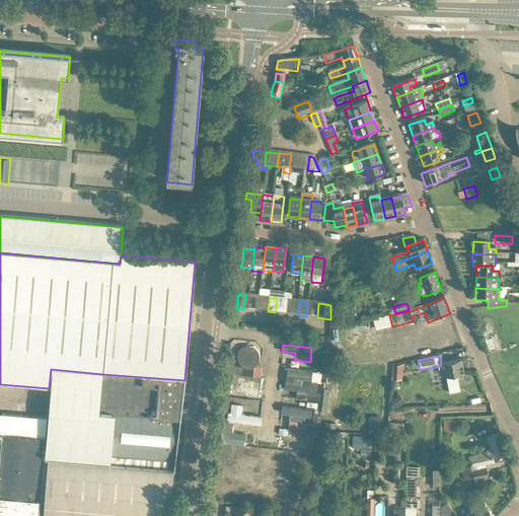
[(441,371),(439,371),(441,379),(446,378),(449,395),(460,393),(457,376),(464,375),(461,361),(441,365),(440,365),(440,366),(441,371)]
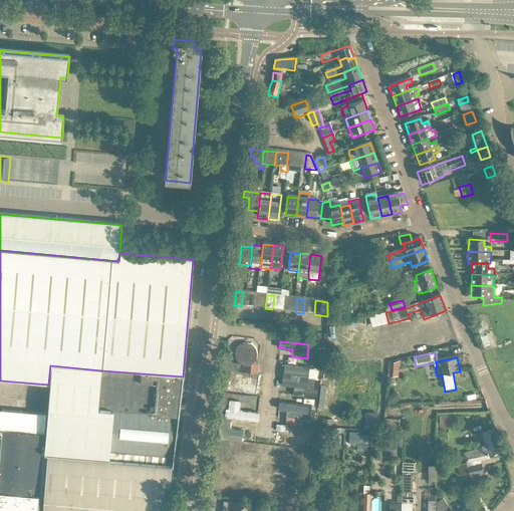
[(390,363),(389,377),(400,378),(401,361),(390,363)]
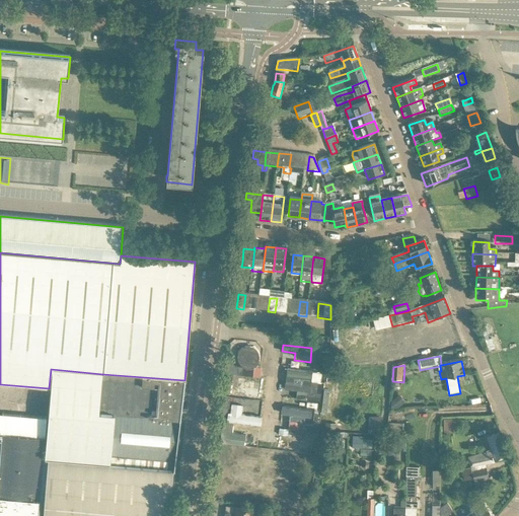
[(253,378),(262,379),(263,369),(254,368),(253,378)]
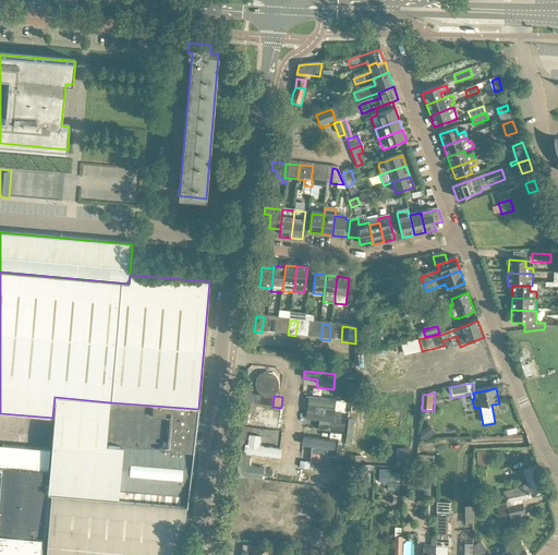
[(47,495),(52,495),(119,501),(123,447),(107,445),(110,402),(55,397),(52,418),(50,450),(47,495)]
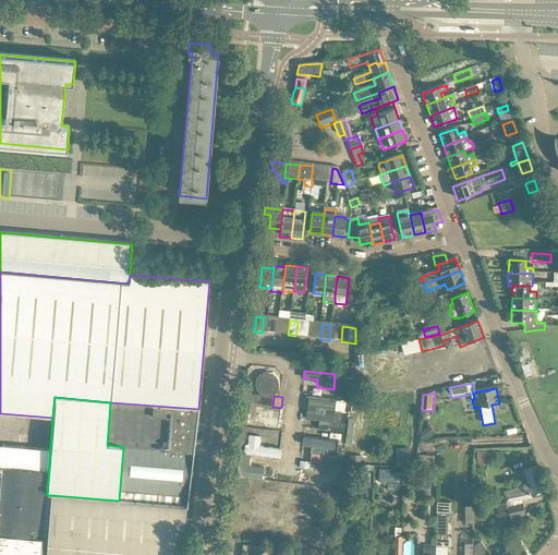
[(337,403),(305,399),(304,411),(335,415),(337,403)]
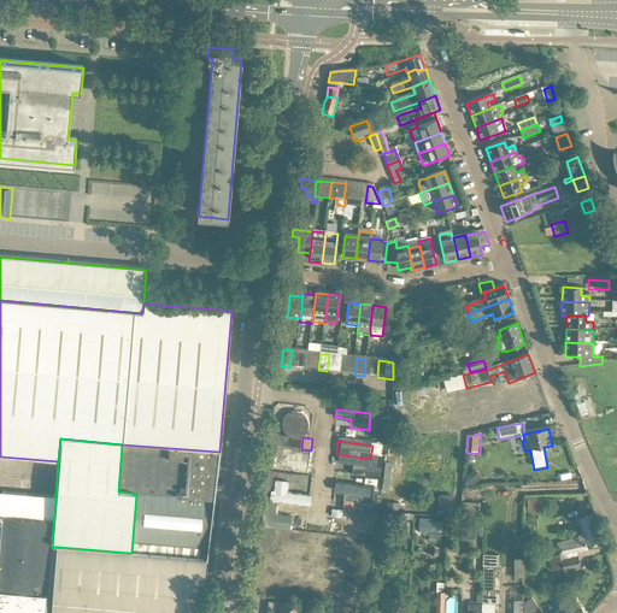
[(219,454),(219,452),(122,444),(118,491),(136,494),(215,500),(215,499),(215,497),(217,476),(218,464),(219,454)]
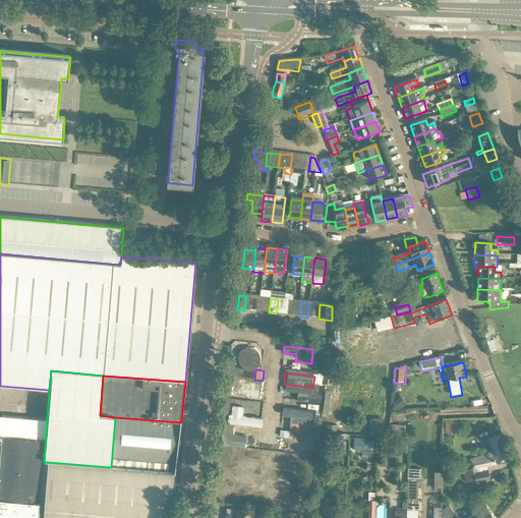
[(236,401),(266,401),(266,384),(236,383),(236,401)]
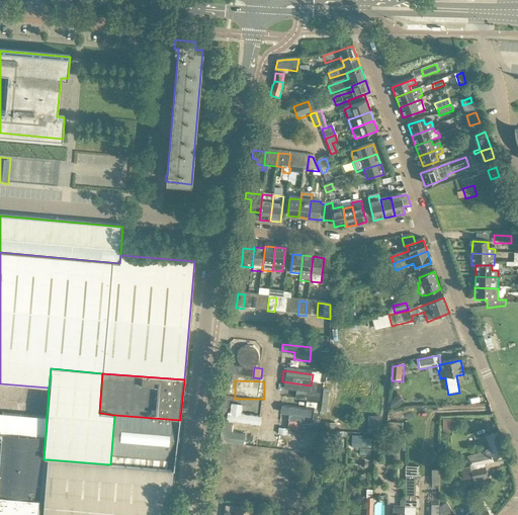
[(321,403),(322,396),(316,395),(306,393),(305,401),(321,403)]
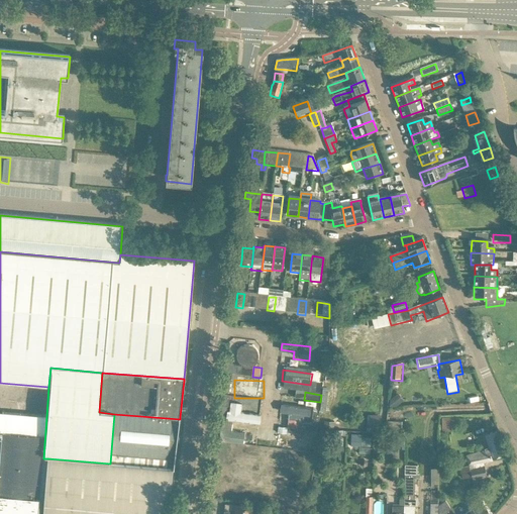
[(389,402),(388,410),(395,410),(403,403),(397,395),(389,402)]
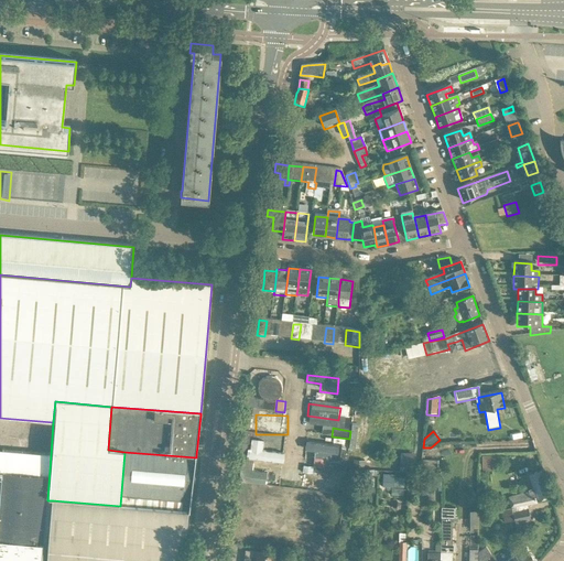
[(248,452),(247,462),(285,466),(288,456),(263,453),(264,444),(252,442),(251,452),(248,452)]
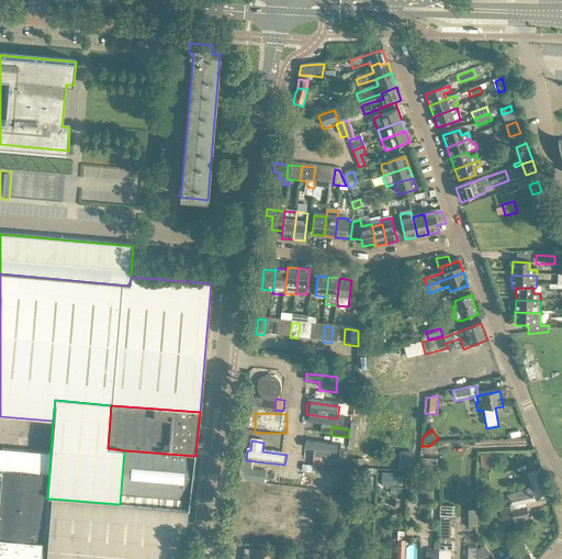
[(338,447),(306,443),(305,451),(337,455),(338,447)]
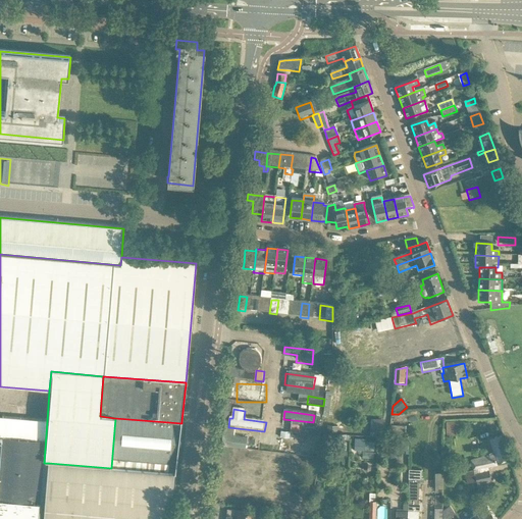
[(44,518),(49,463),(44,463),(47,421),(0,417),(0,518),(44,518)]
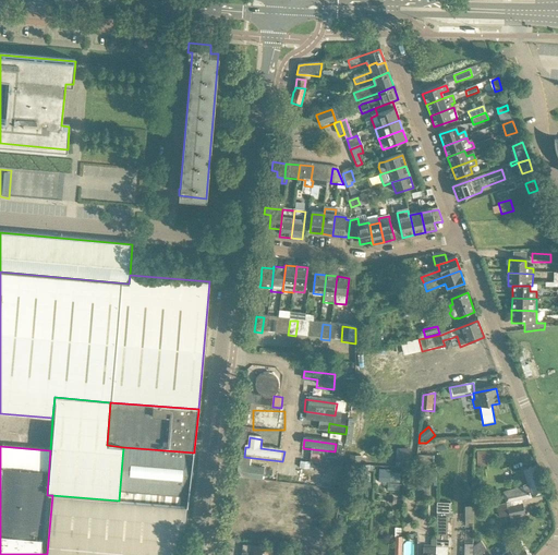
[(123,447),(119,501),(186,506),(194,453),(123,447)]
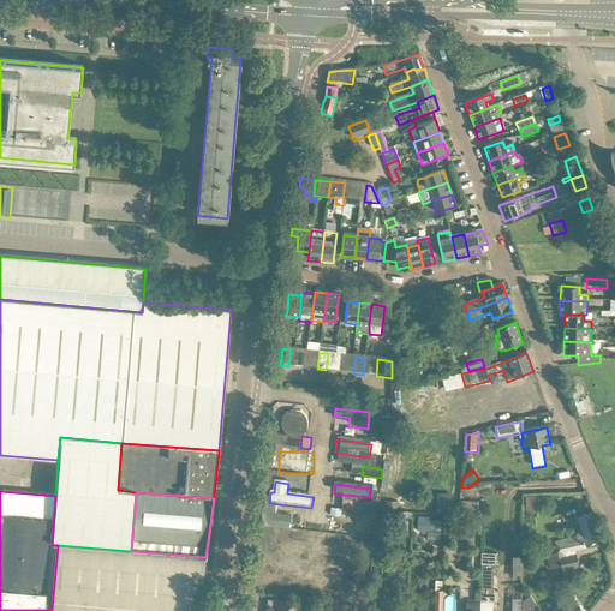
[(439,495),(437,515),(452,516),(452,496),(439,495)]
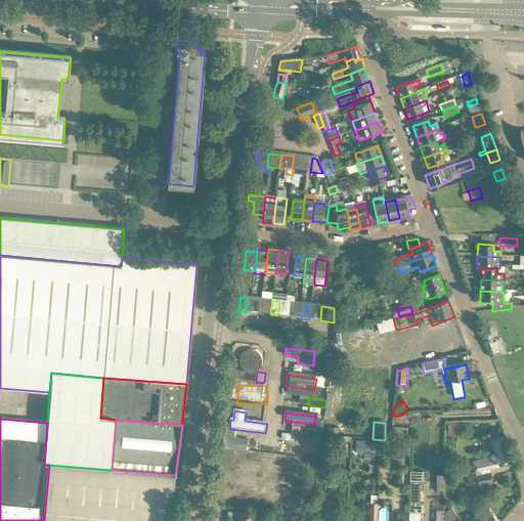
[(467,425),(448,426),(448,439),(459,439),(459,431),(467,431),(467,425)]
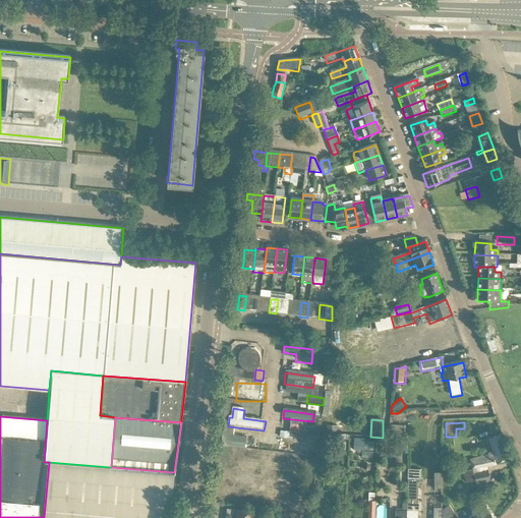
[(319,438),(320,429),(301,427),(300,436),(319,438)]
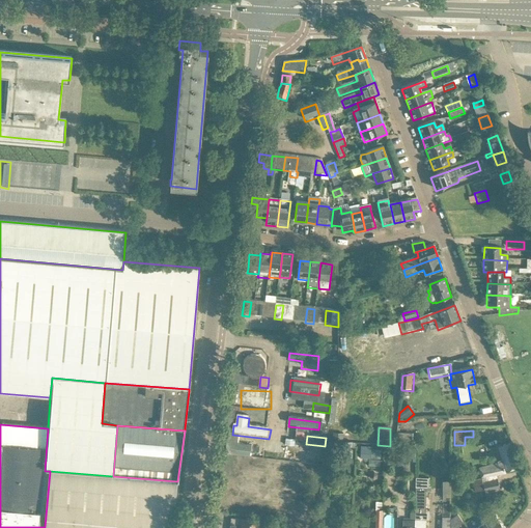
[(249,457),(251,447),(226,444),(225,454),(249,457)]
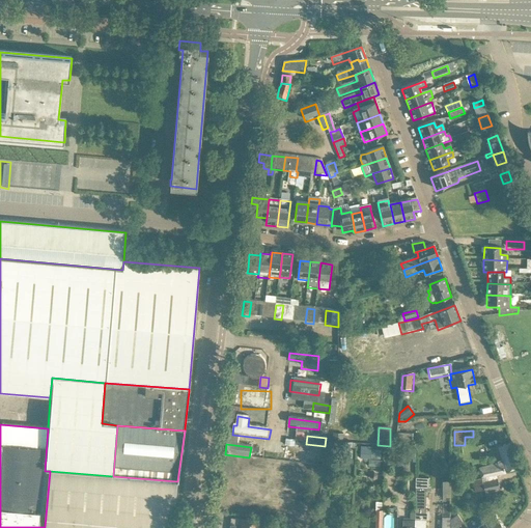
[(504,472),(519,468),(512,445),(499,449),(500,451),(498,451),(499,454),(501,453),(504,464),(480,469),(482,479),(505,474),(504,472)]
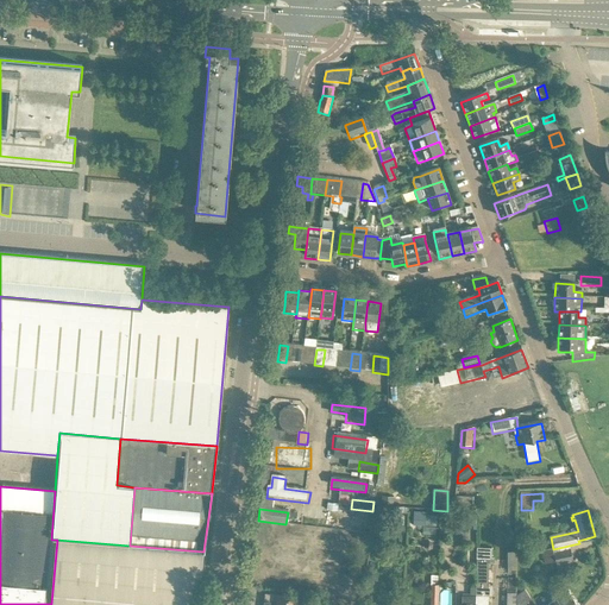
[(438,516),(415,516),(415,528),(424,529),(424,534),(437,535),(438,516)]
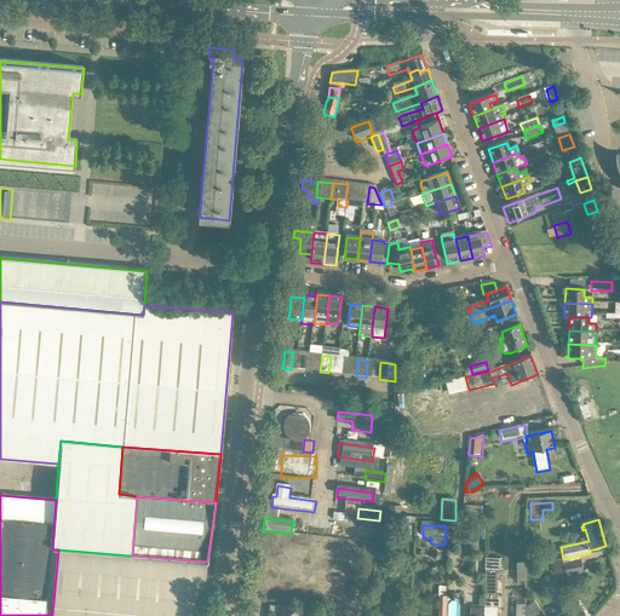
[(201,615),(207,562),(132,556),(58,550),(52,615),(201,615)]
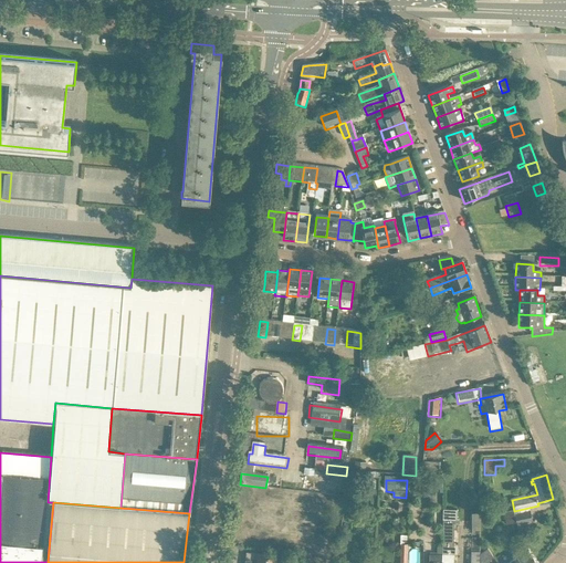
[(302,503),(302,517),(324,518),(324,504),(302,503)]
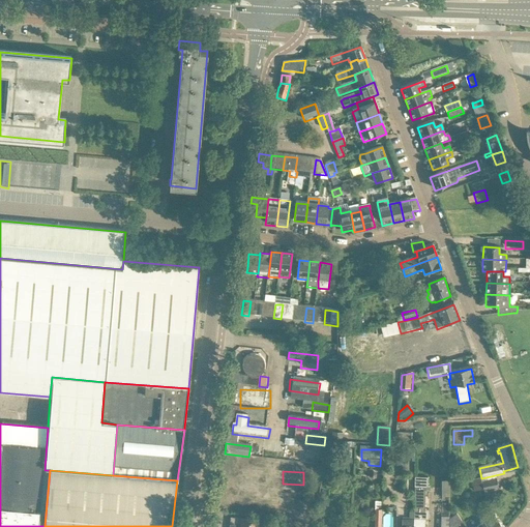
[(415,521),(414,526),(424,526),(425,521),(430,521),(430,511),(425,511),(425,492),(431,492),(432,488),(429,488),(429,479),(415,478),(415,513),(415,520),(415,521)]
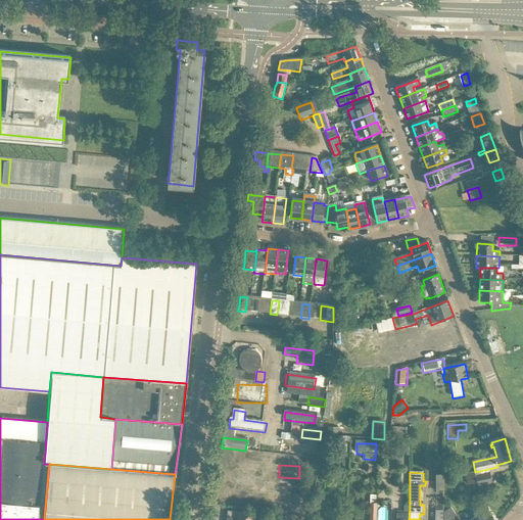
[(478,483),(476,477),(475,472),(465,475),(467,486),(478,483)]
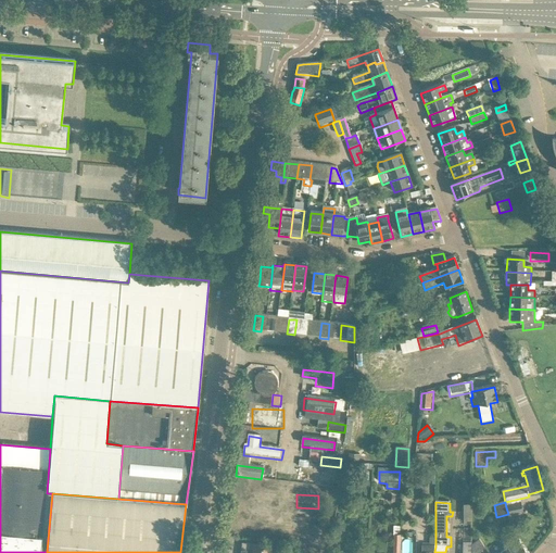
[(520,504),(506,507),(508,514),(508,516),(522,513),(520,504)]
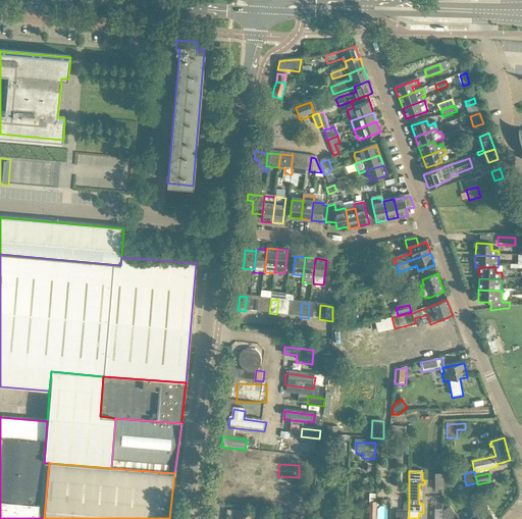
[(376,518),(377,503),(370,503),(369,518),(376,518)]
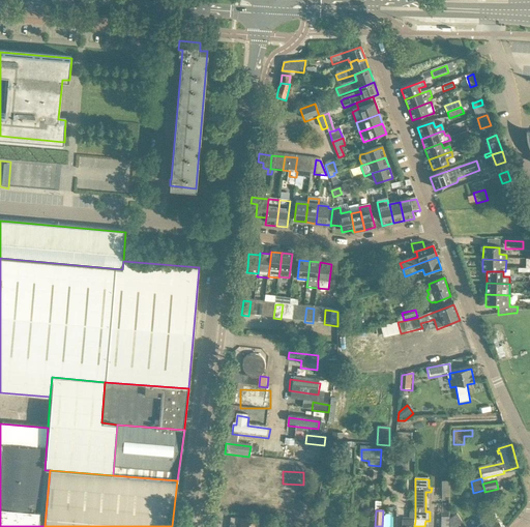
[(448,520),(448,526),(459,526),(463,523),(457,515),(449,519),(448,520)]
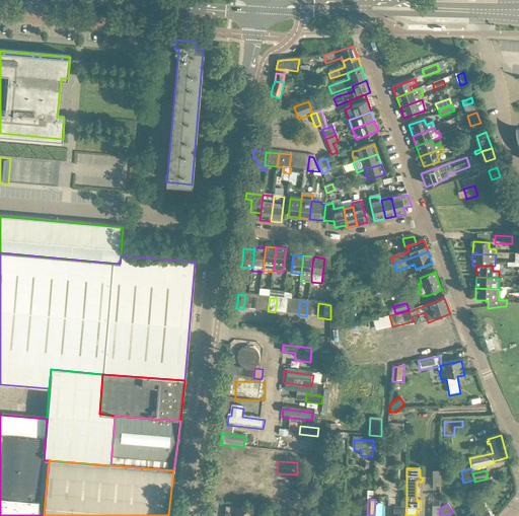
[(492,515),(484,505),(474,511),(477,515),(492,515)]
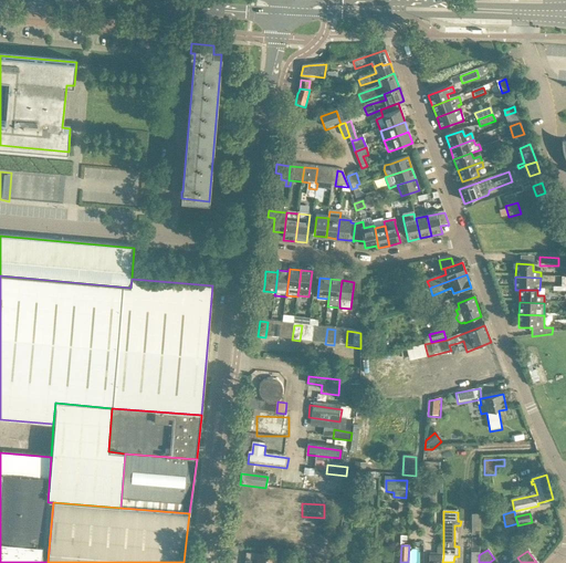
[(470,553),(469,562),(479,562),(479,555),(480,553),(470,553)]
